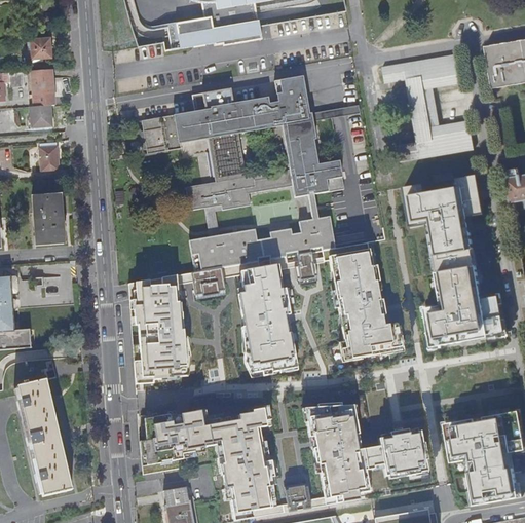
[(138,0),(144,15),(149,13),(151,21),(158,17),(153,3),(160,1),(159,0),(138,0)]
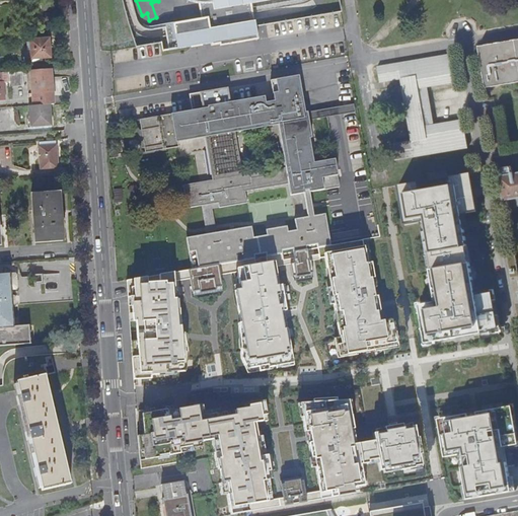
[(251,2),(263,0),(194,0),(198,1),(199,1),(202,17),(165,23),(168,43),(178,41),(179,47),(212,42),(212,44),(256,37),(254,23),(251,2)]
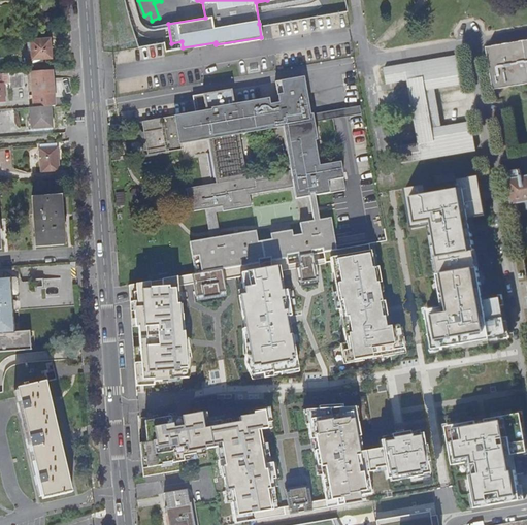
[(52,56),(51,37),(32,38),(33,58),(52,56)]
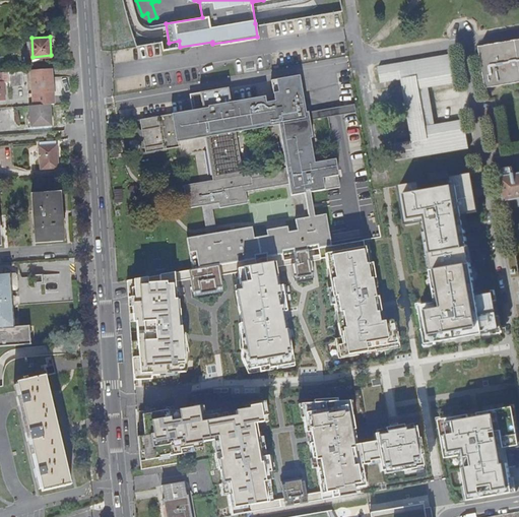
[(518,40),(501,44),(500,42),(481,45),(485,75),(505,73),(506,79),(518,76),(518,40)]
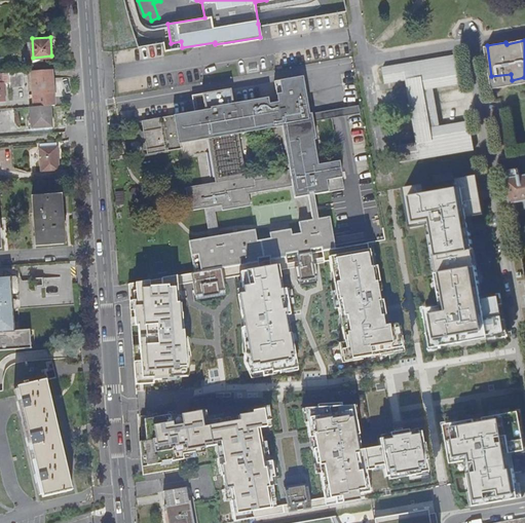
[(408,143),(397,145),(400,161),(475,148),(473,139),(470,119),(440,124),(437,105),(434,86),(463,81),(460,67),(458,53),(383,66),(383,70),(385,82),(407,78),(418,141),(408,143)]
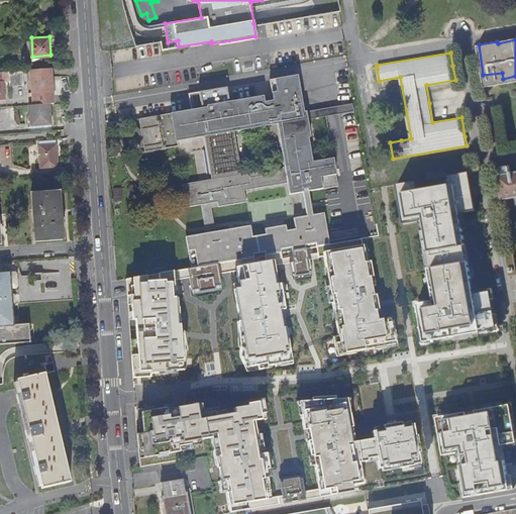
[(52,67),(30,68),(33,103),(49,101),(54,101),(52,67)]
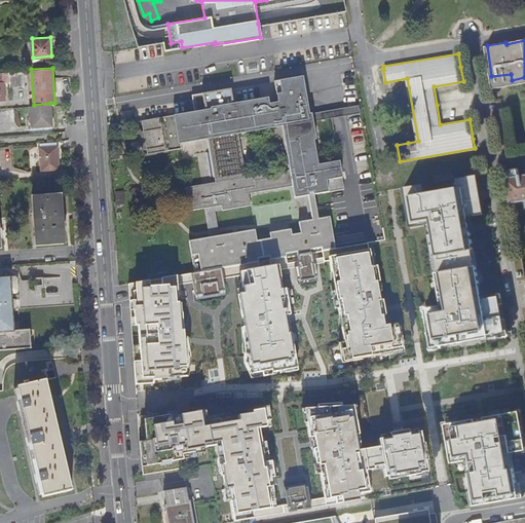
[(24,84),(23,70),(9,71),(10,85),(24,84)]
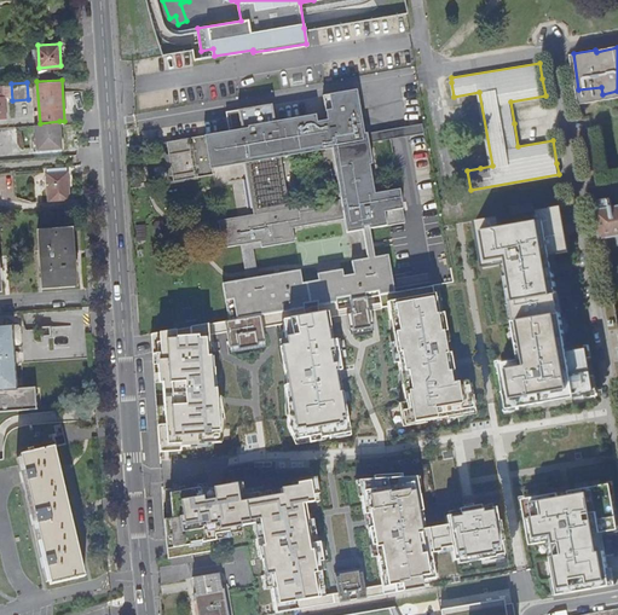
[(310,116),(277,121),(273,102),(227,110),(231,129),(168,140),(171,151),(167,152),(171,173),(174,173),(175,178),(212,172),(215,170),(214,166),(248,160),(252,173),(248,174),(254,206),(256,204),(258,210),(238,214),(220,218),(225,245),(242,242),(263,238),(264,244),(264,245),(296,239),(296,238),(294,225),(346,215),(348,230),(365,227),(364,224),(369,224),(370,226),(373,226),(391,222),(406,220),(400,186),(376,191),(357,87),(324,93),(329,117),(311,120),(310,116)]
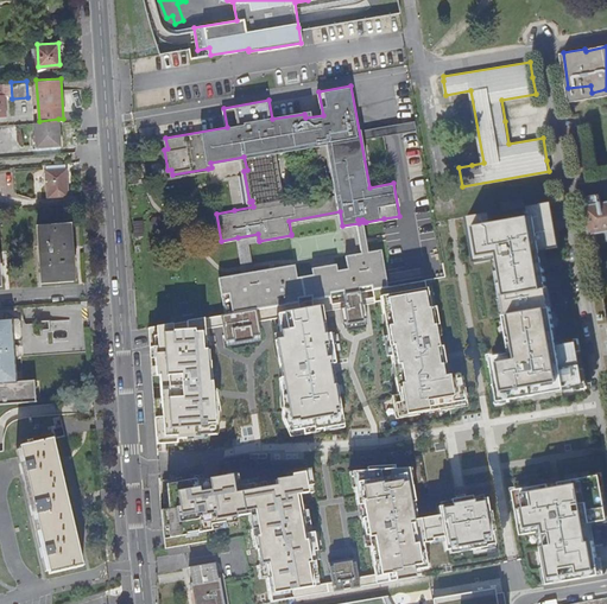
[(570,96),(592,93),(590,86),(568,88),(570,96)]
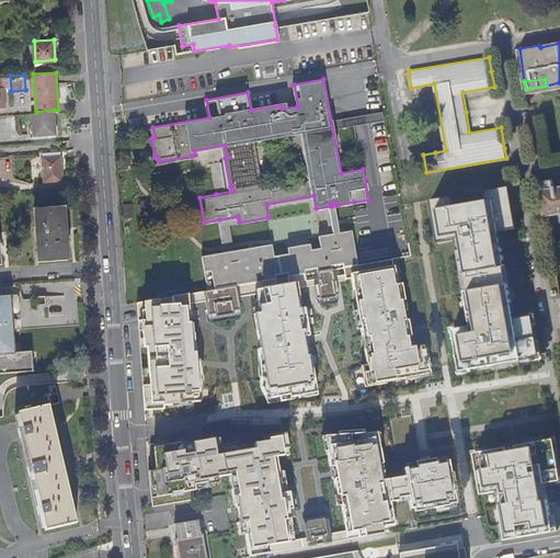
[(36,112),(32,112),(34,135),(56,133),(54,110),(36,112)]
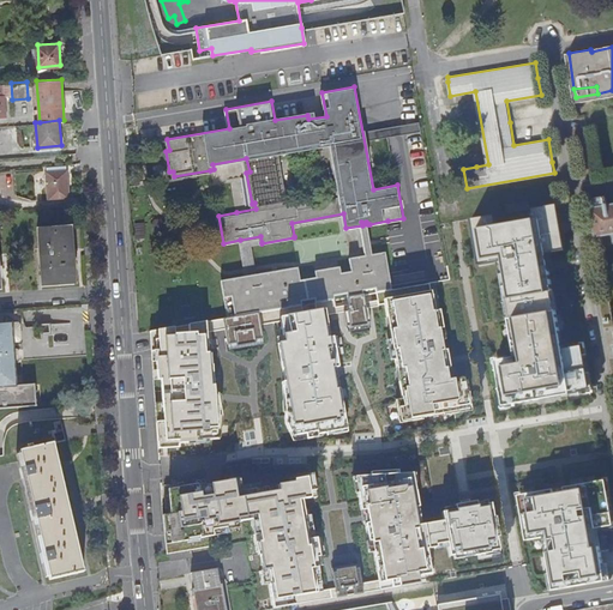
[(68,169),(68,162),(47,163),(48,170),(48,171),(50,197),(49,197),(49,198),(71,197),(70,195),(70,194),(68,169)]
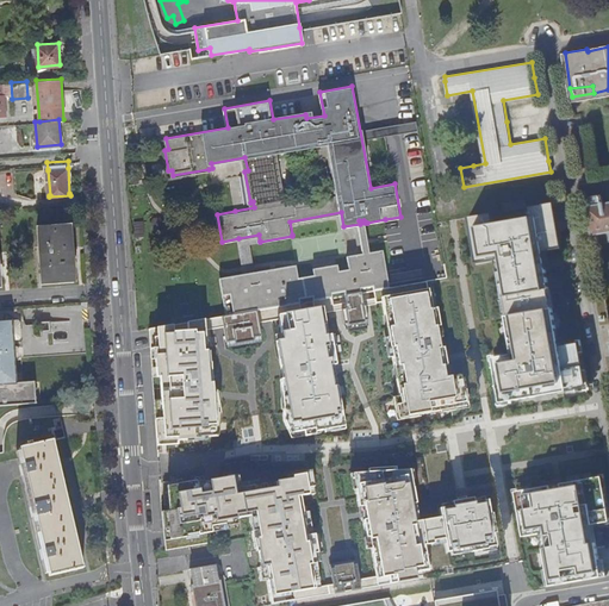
[(608,202),(604,204),(602,193),(589,195),(590,206),(589,206),(596,241),(607,238),(607,230),(608,229),(608,202)]
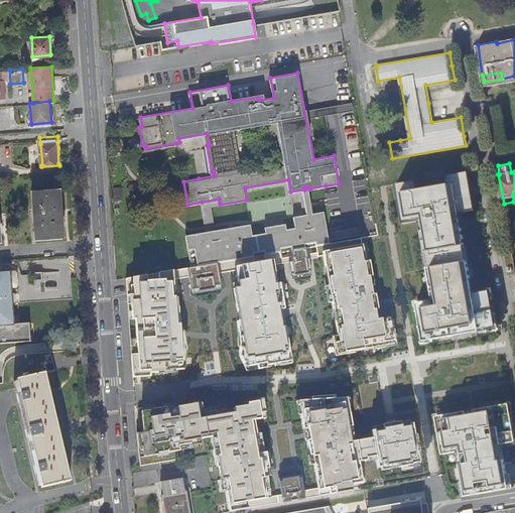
[(469,166),(398,178),(404,217),(416,215),(429,294),(416,296),(424,342),(498,328),(490,285),(475,288),(460,207),(475,205),(469,166)]
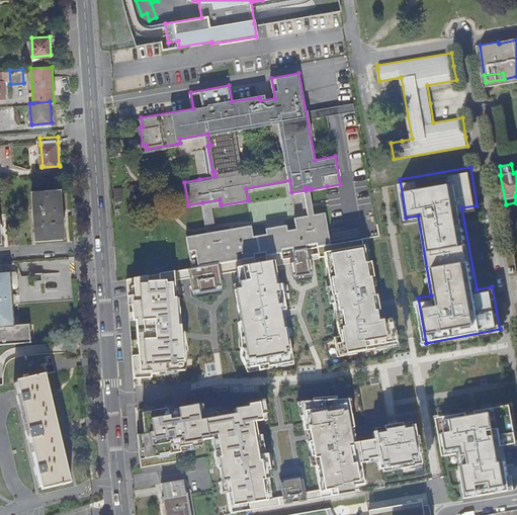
[(64,238),(61,189),(32,191),(36,240),(64,238)]
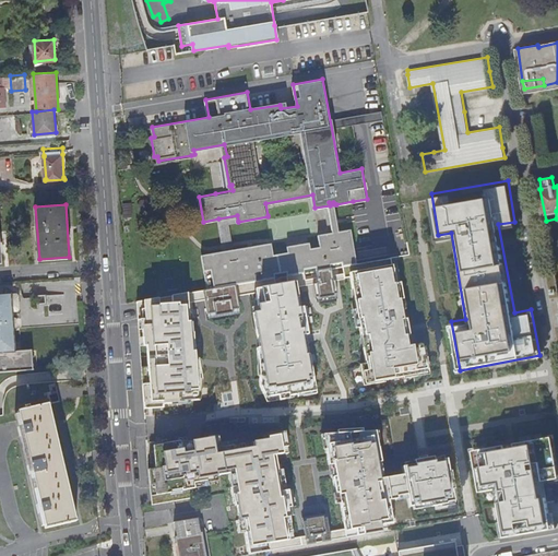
[(201,248),(206,282),(275,270),(275,268),(287,265),(287,268),(304,265),(303,262),(316,260),(316,263),(329,260),(329,258),(341,256),(341,259),(357,256),(352,223),(319,228),(321,239),(311,240),(310,235),(289,239),(291,245),(275,247),(273,236),(201,248)]
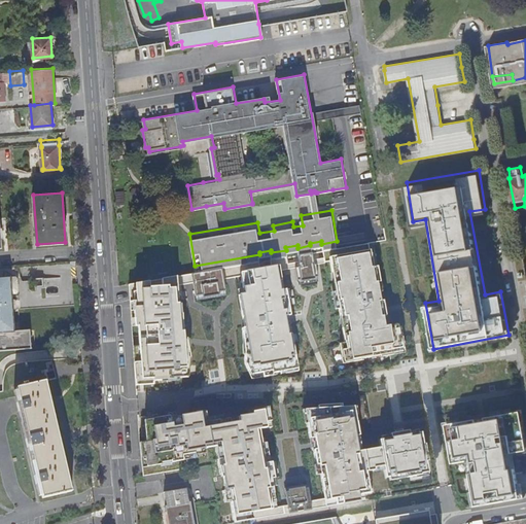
[(371,248),(328,253),(342,342),(344,360),(405,349),(398,316),(385,319),(371,248)]
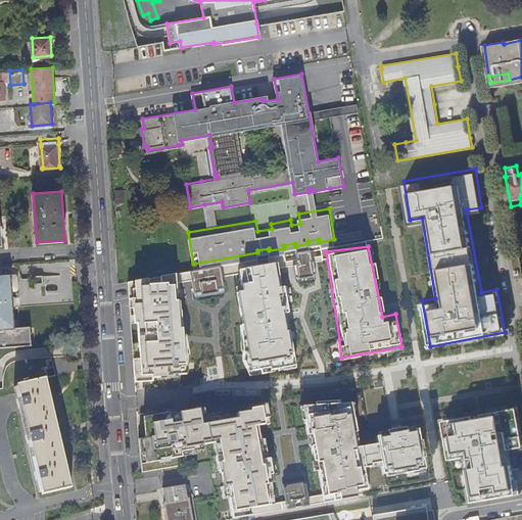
[(278,262),(240,269),(246,305),(241,306),(244,323),(242,325),(243,339),(247,339),(248,348),(243,349),(243,351),(243,358),(249,370),(272,366),(272,368),(284,366),(284,364),(296,361),(295,353),(290,330),(286,330),(284,312),(289,311),(285,285),(279,286),(278,277),(281,276),(278,262)]
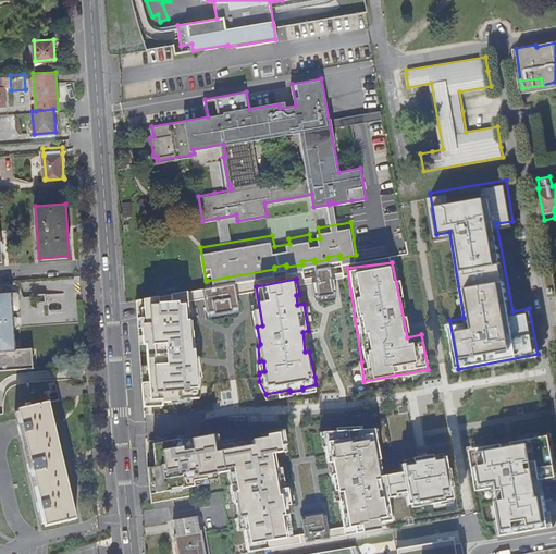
[(204,288),(208,310),(239,306),(236,282),(204,288)]
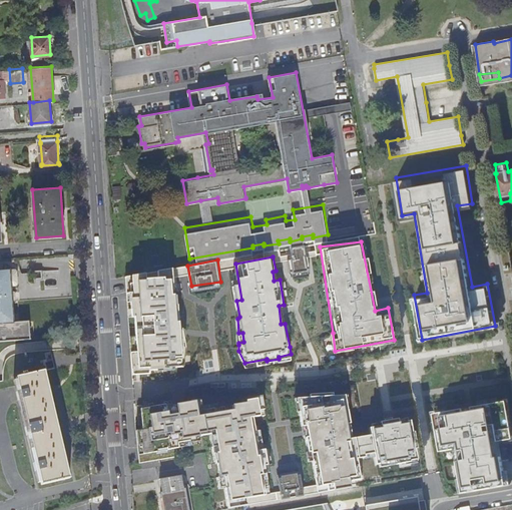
[(0,339),(29,338),(27,320),(14,321),(11,284),(17,284),(19,282),(18,270),(15,268),(0,268),(0,339)]
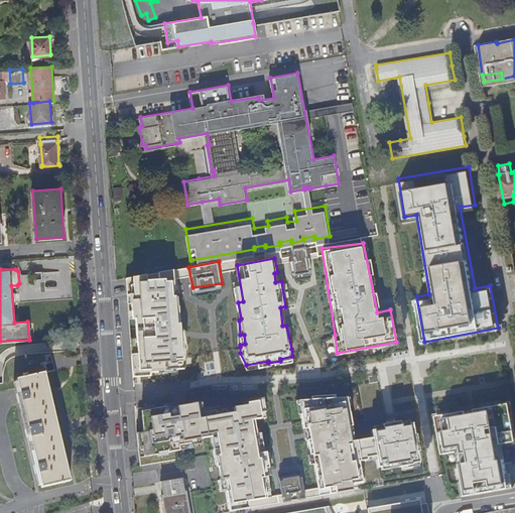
[(174,269),(127,277),(134,372),(165,370),(165,367),(169,367),(170,369),(185,367),(186,346),(185,339),(179,339),(176,305),(174,305),(174,269)]
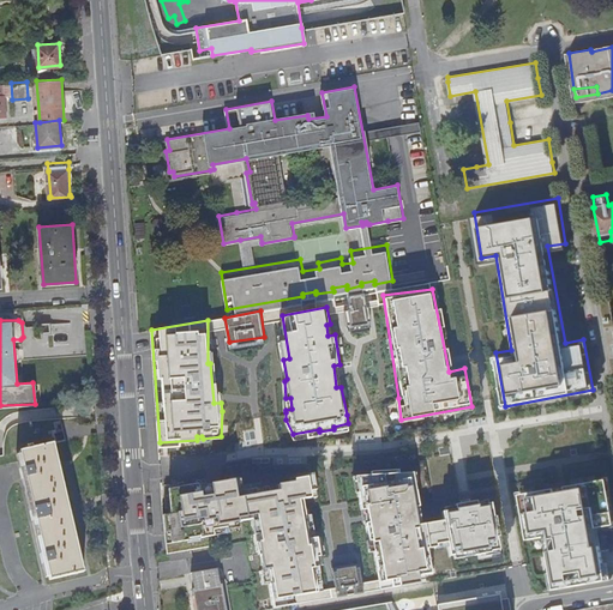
[(59,460),(54,441),(34,446),(32,442),(28,444),(29,447),(20,448),(23,458),(24,465),(20,466),(23,476),(26,476),(34,507),(30,508),(32,518),(36,518),(44,549),(40,550),(42,561),(47,560),(50,577),(84,569),(59,460)]
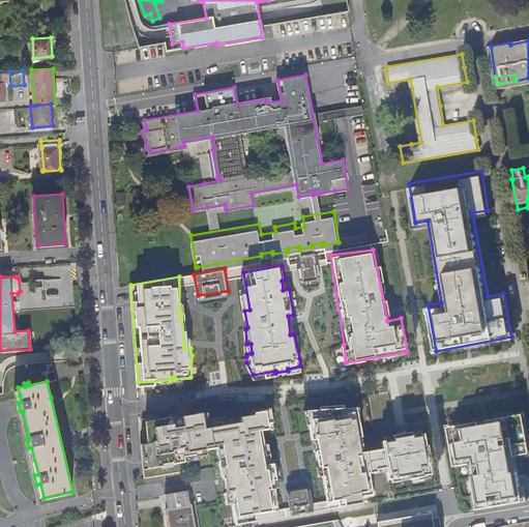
[(356,406),(307,407),(326,506),(375,497),(370,469),(391,465),(395,482),(433,472),(424,429),(379,435),(380,443),(362,446),(356,406)]
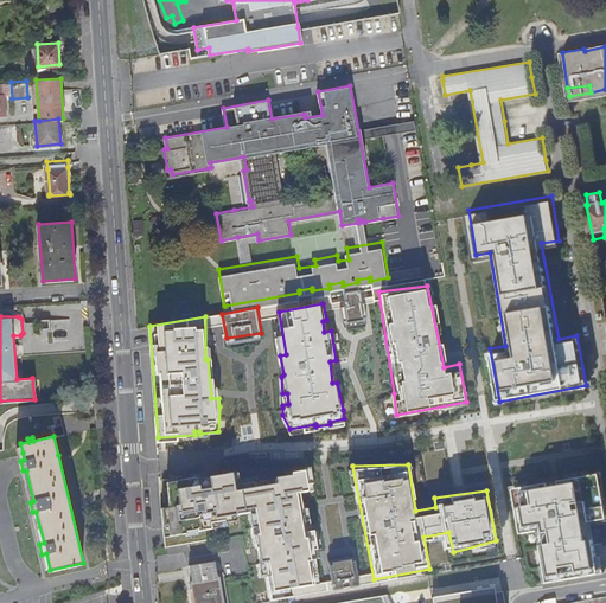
[(605,498),(600,467),(512,481),(522,530),(536,528),(544,583),(603,575),(599,556),(593,517),(605,513),(605,498)]
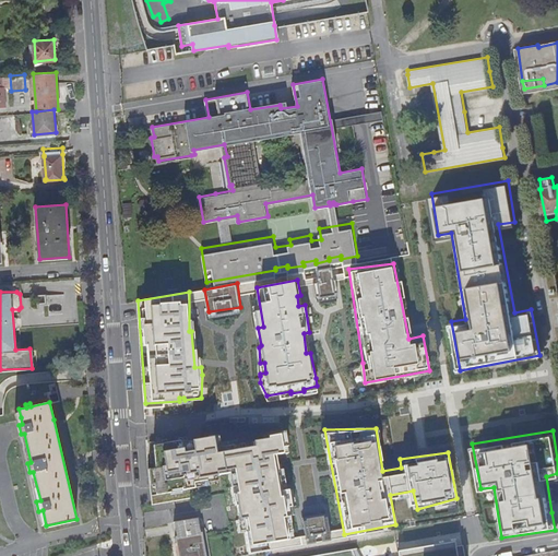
[(164,440),(151,440),(152,462),(155,462),(155,468),(150,468),(153,504),(204,495),(201,481),(218,477),(218,474),(235,471),(240,500),(238,501),(241,518),(244,518),(249,546),(269,542),(269,535),(280,534),(280,541),(291,539),(287,523),(293,522),(291,506),(293,506),(289,488),(279,491),(277,483),(281,483),(277,453),(284,453),(281,436),(254,440),(254,446),(236,449),(234,444),(222,445),(220,435),(182,441),(181,439),(164,442),(164,440)]
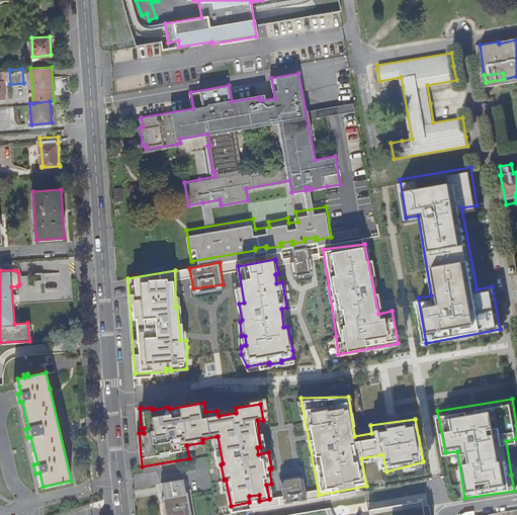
[(191,514),(185,476),(163,480),(168,514),(191,514)]
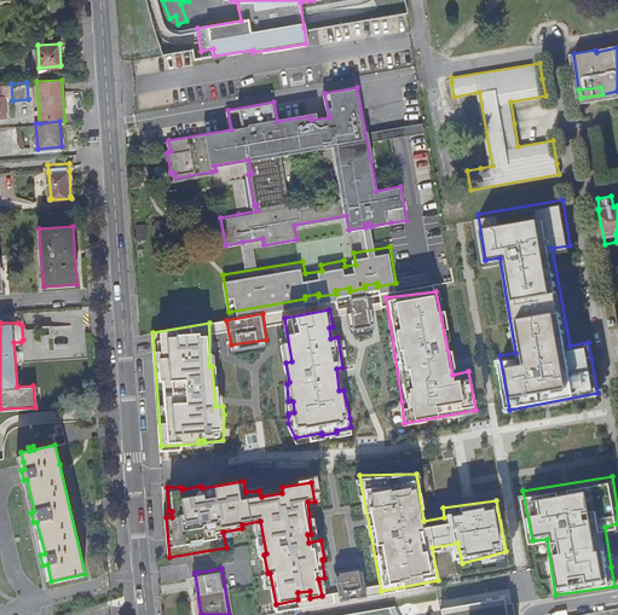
[(363,572),(338,575),(340,591),(348,591),(350,598),(367,596),(363,572)]
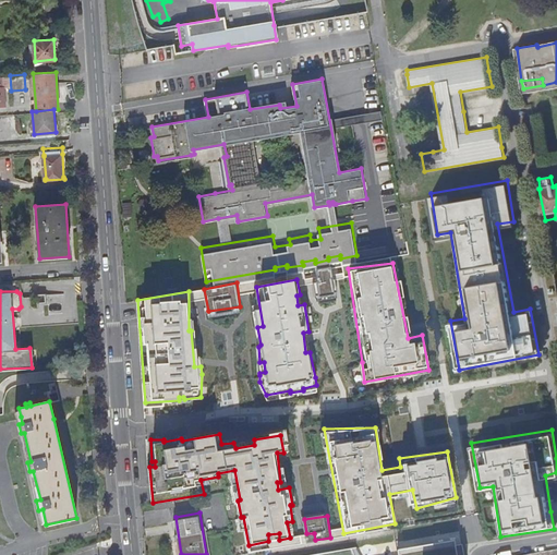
[(360,554),(355,545),(295,554),(459,554),(457,539),(396,546),(396,554),(360,554)]
